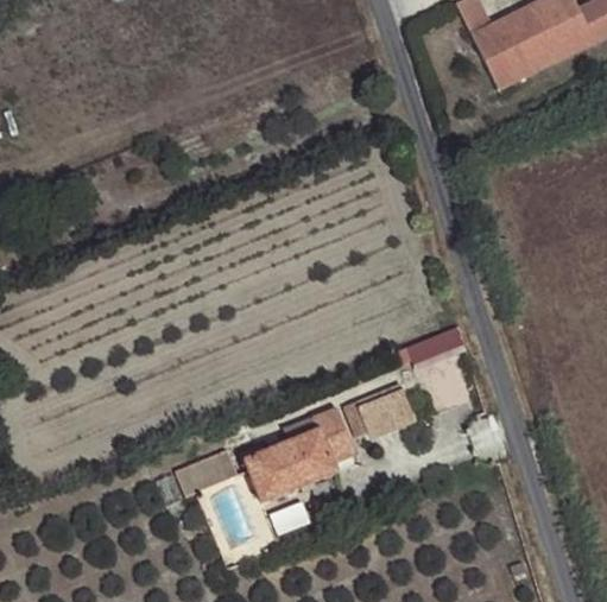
[(454,0),(497,87),(606,32),(606,0),(590,0),(576,7),(573,0),(535,0),(486,24),(474,0),(454,0)]
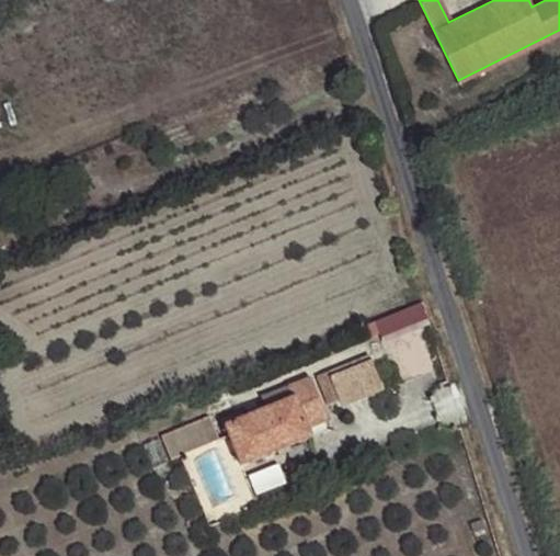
[(379,336),(430,318),(422,297),(372,315),(379,336)]
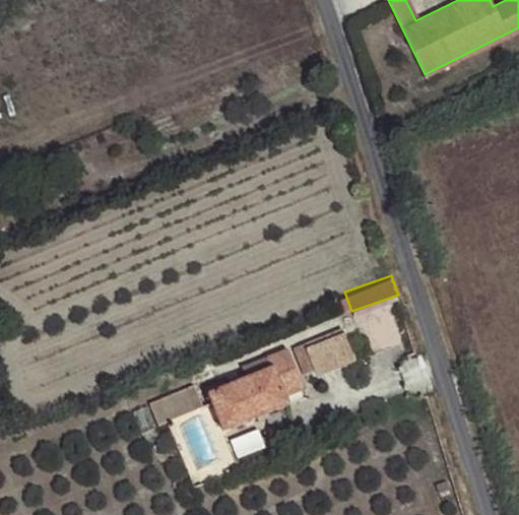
[(342,330),(304,345),(313,368),(315,373),(353,357),(342,330)]
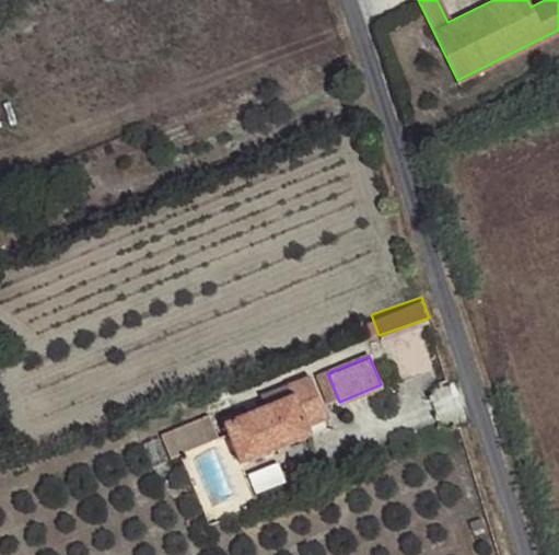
[(337,396),(327,372),(325,368),(315,372),(326,400),(337,396)]
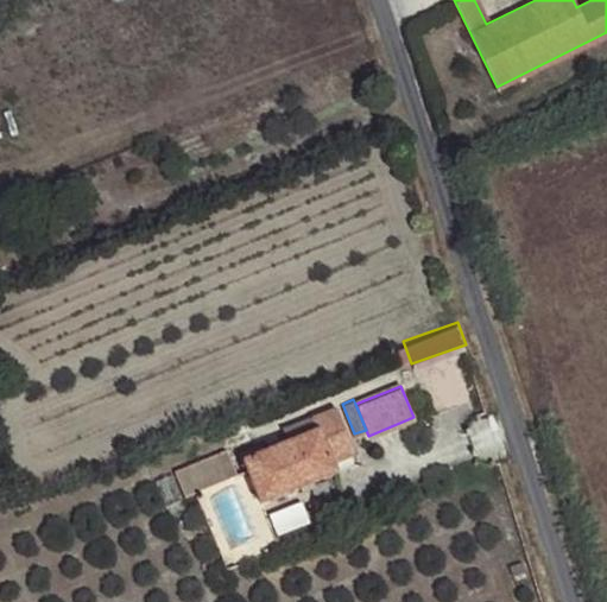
[(316,430),(245,458),(260,500),(337,470),(333,461),(354,452),(335,406),(311,416),(316,430)]
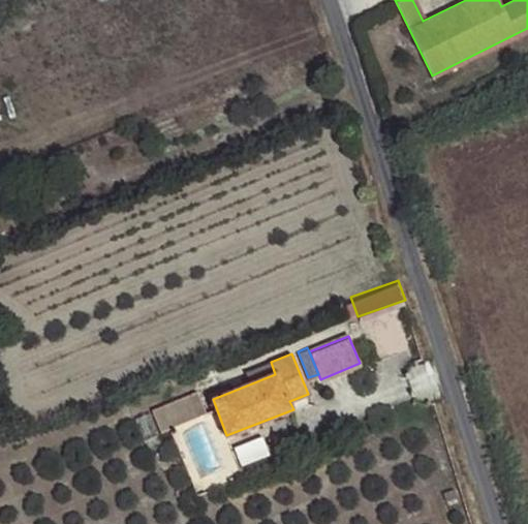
[(196,388),(155,407),(163,425),(206,406),(196,388)]
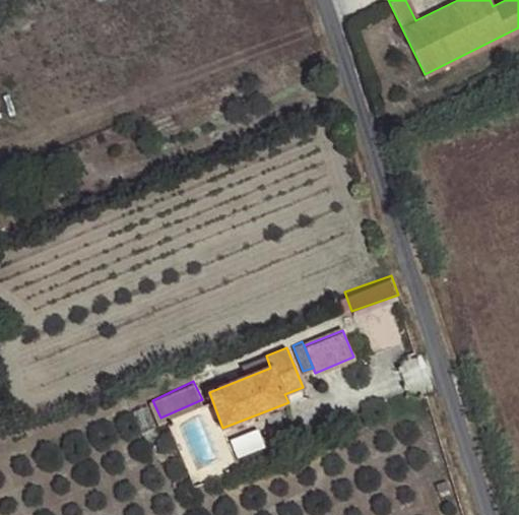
All buildings are outlined.
